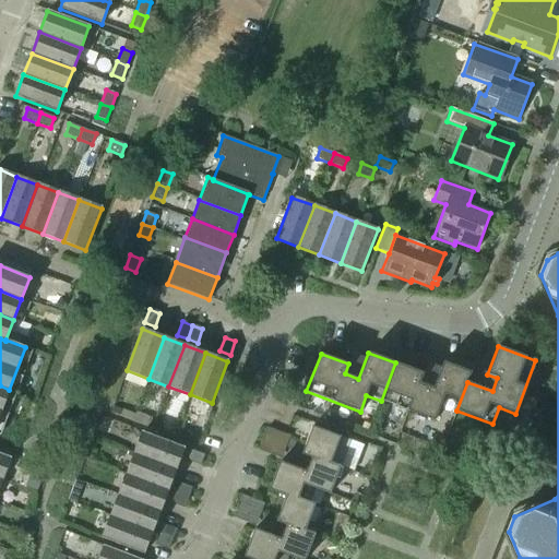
[(456,411),(467,382),(471,372),(443,361),(433,389),(419,383),(423,373),(395,363),(381,401),(435,420),(441,404),(456,411)]
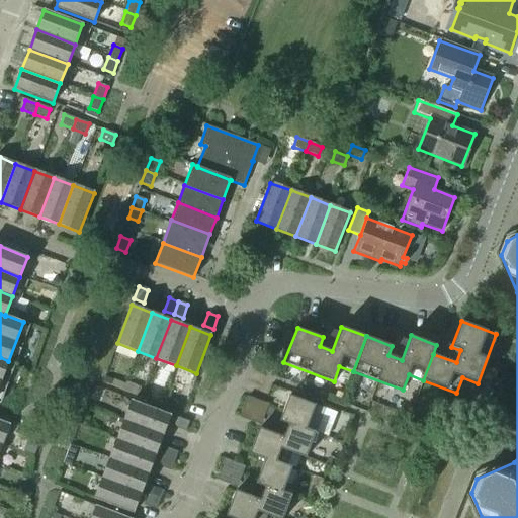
[(0,382),(8,361),(0,357),(0,382)]
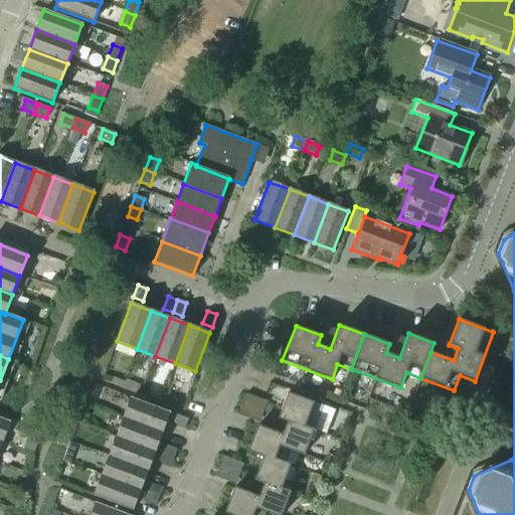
[(313,430),(322,405),(288,392),(278,418),(287,421),(287,420),(304,426),(304,425),(313,430)]
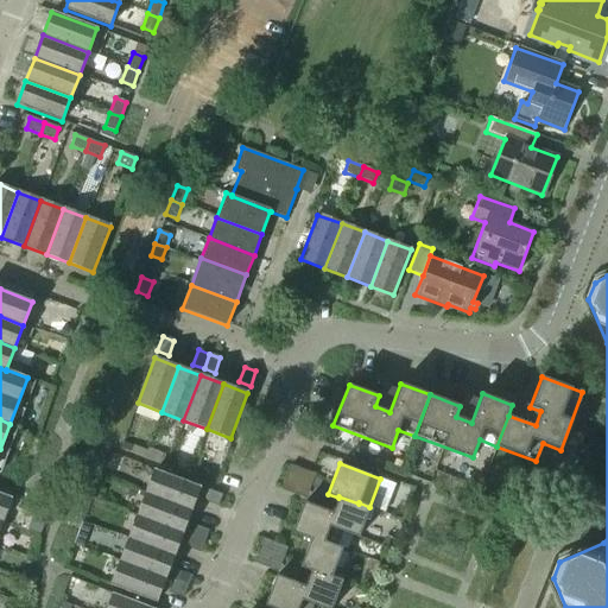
[(299,479),(303,470),(290,466),(285,477),(295,481),(297,486),(302,483),(299,479)]
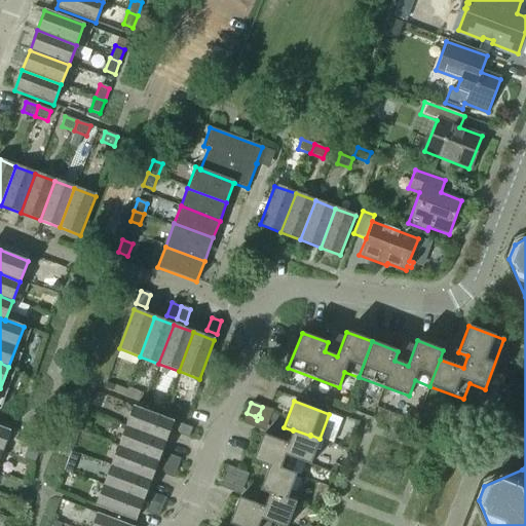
[(164,442),(173,421),(134,406),(125,427),(164,442)]
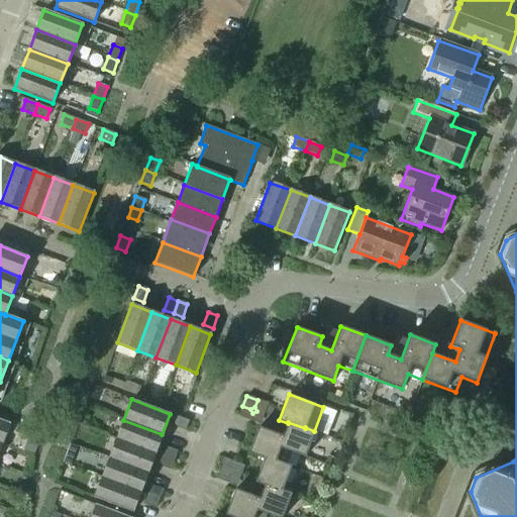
[(264,414),(268,404),(257,400),(254,407),(256,411),(264,414)]
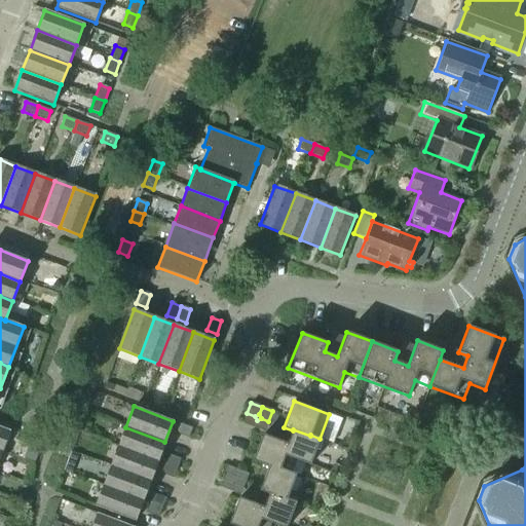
[(242,424),(254,427),(257,420),(255,416),(247,413),(242,424)]
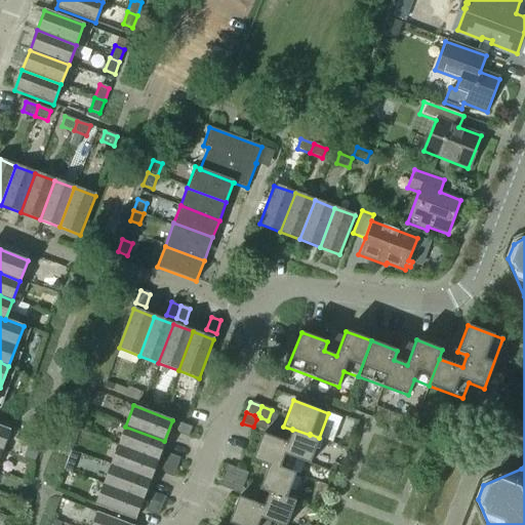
[(188,437),(192,428),(178,422),(175,433),(188,437)]
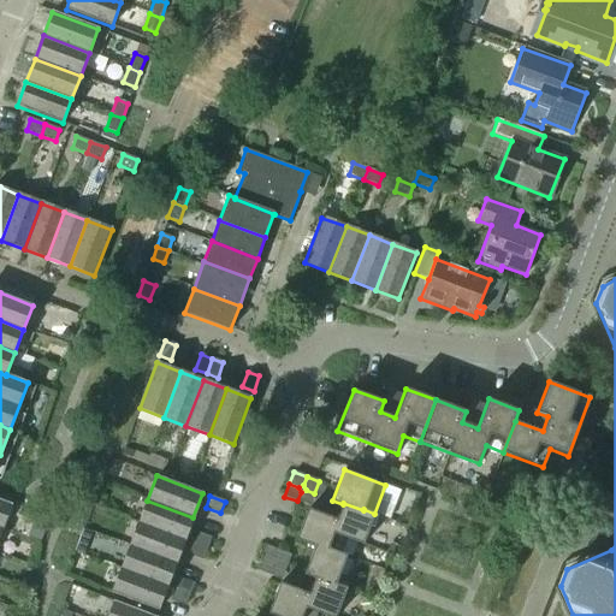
[(0,527),(1,528),(11,504),(0,499),(0,527)]
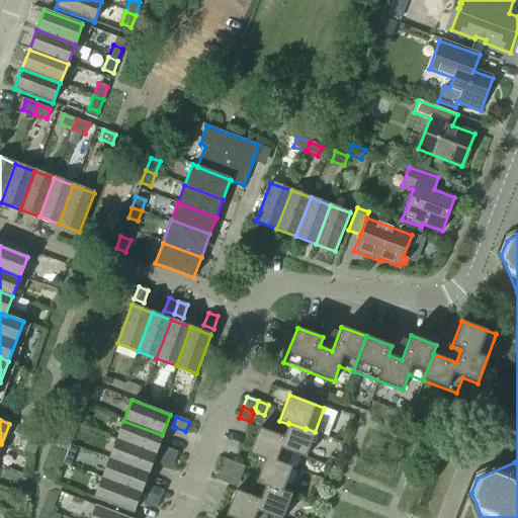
[(155,454),(162,435),(123,421),(116,440),(155,454)]
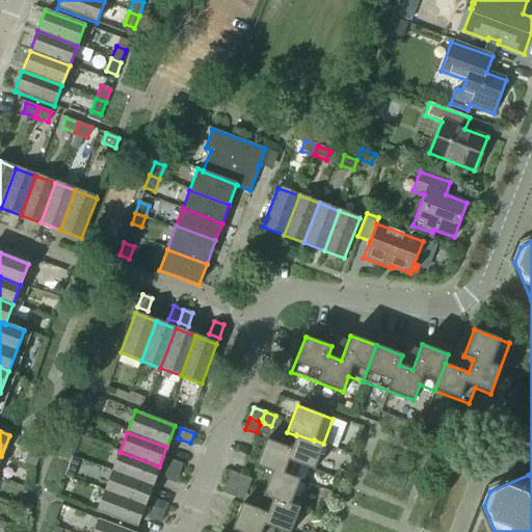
[(314,471),(323,444),(314,440),(314,441),(296,434),(296,435),(291,449),(287,460),(297,464),(314,471)]
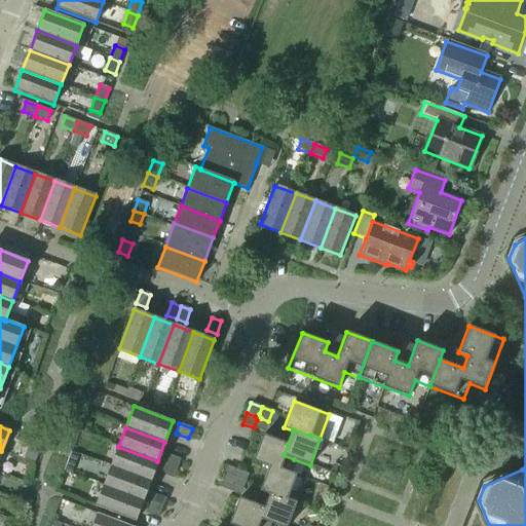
[(284,455),(288,444),(263,435),(253,460),(269,466),(269,465),(289,473),(290,472),(294,459),(284,455)]
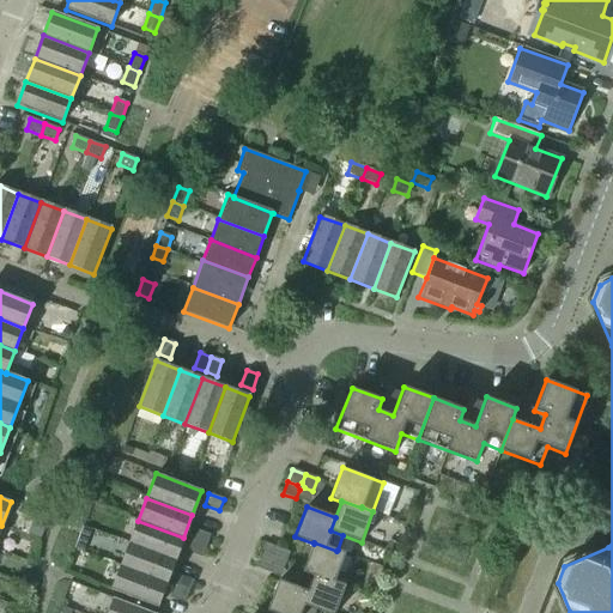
[(175,560),(183,538),(138,521),(129,544),(175,560)]
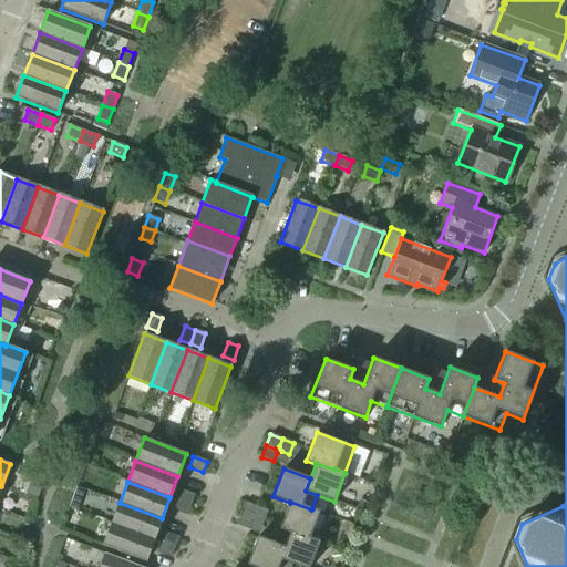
[(191,505),(194,495),(181,490),(176,500),(191,505)]
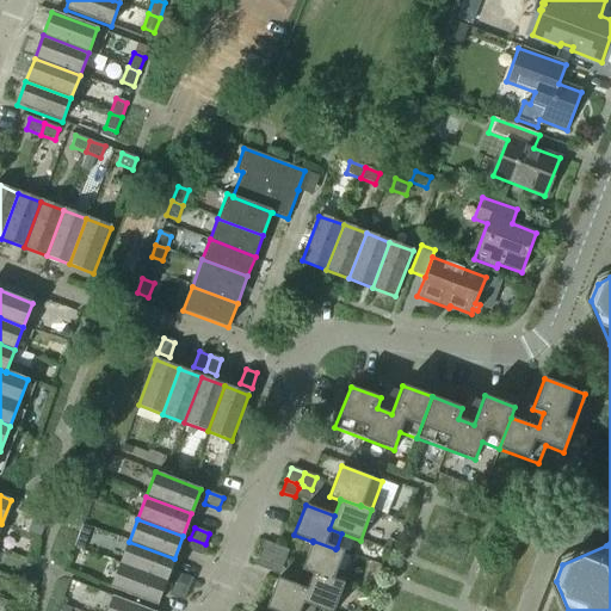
[(201,555),(205,544),(190,538),(186,550),(201,555)]
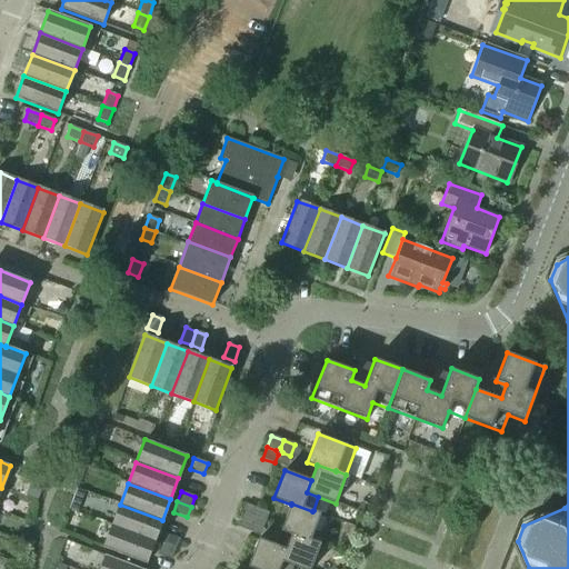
[(310,540),(310,539),(320,513),(313,510),(312,511),(291,503),(291,505),(281,531),(291,535),(291,533),(310,540)]
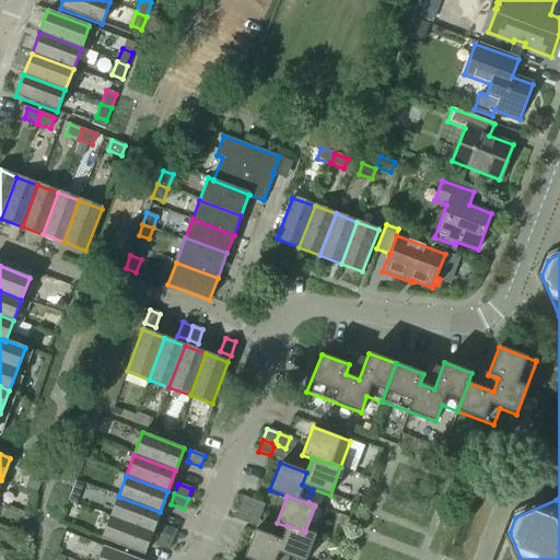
[(152,533),(160,512),(118,497),(111,517),(152,533)]
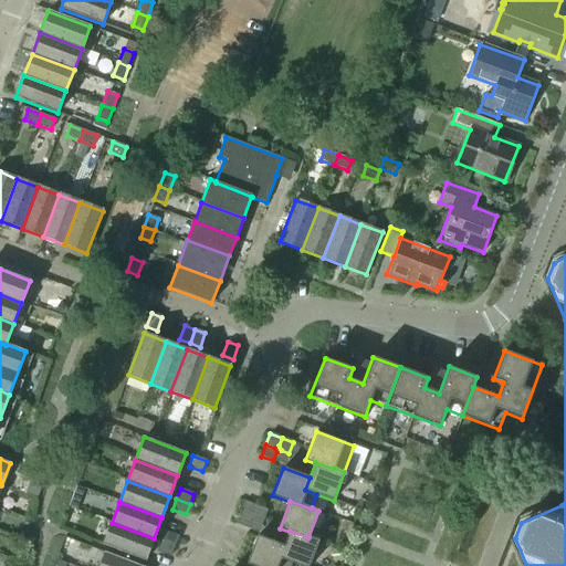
[(252,514),(255,506),(244,502),(240,513),(249,516),(250,521),(254,519),(252,514)]
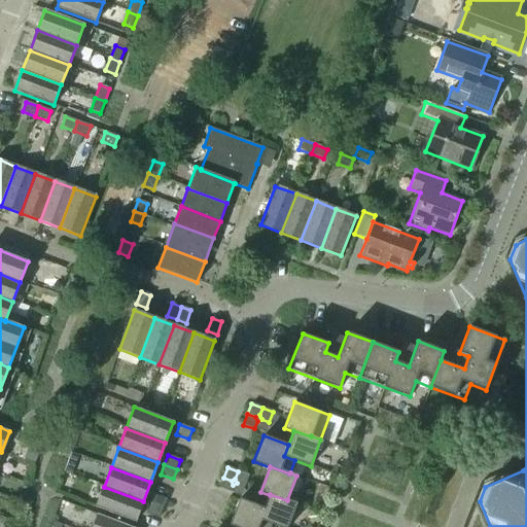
[(244,486),(248,475),(238,471),(235,479),(237,483),(244,486)]
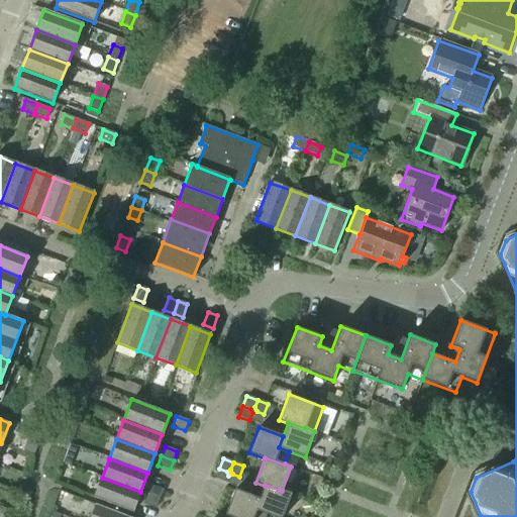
[(215,479),(225,483),(228,476),(227,472),(219,469),(215,479)]
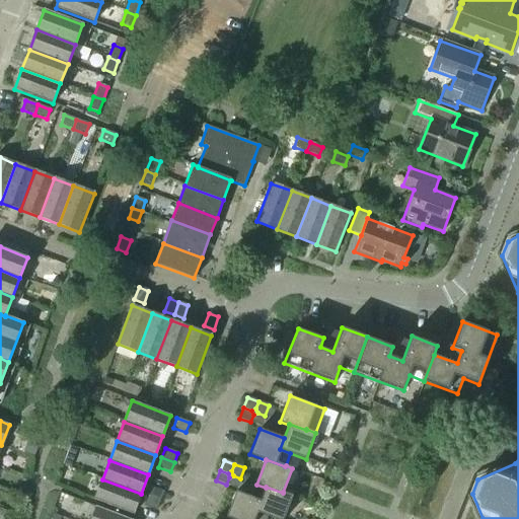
[(133,514),(141,494),(102,479),(94,500),(133,514)]
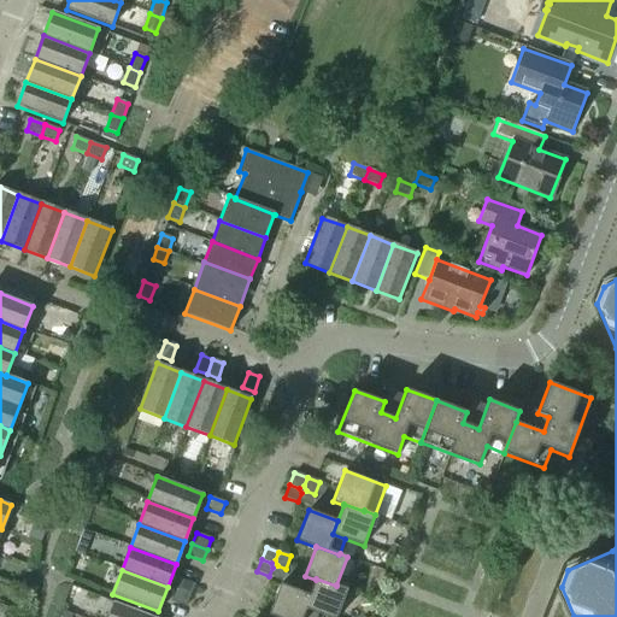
[(328,616),(336,616),(347,589),(336,585),(336,586),(316,579),(316,580),(310,594),(305,607),(317,612),(328,616)]
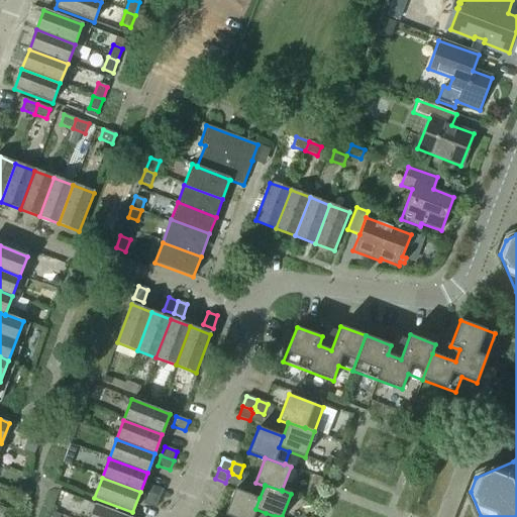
[(159,499),(163,490),(149,486),(146,495),(159,499)]
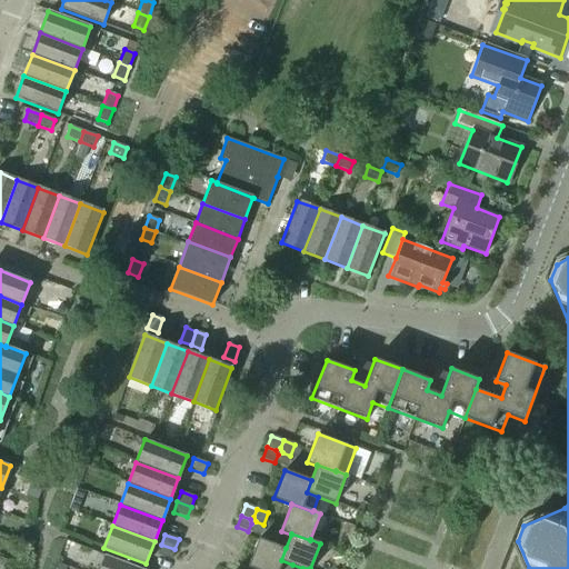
[(290,568),(292,565),(281,560),(286,548),(259,538),(248,567),(253,568),(290,568)]
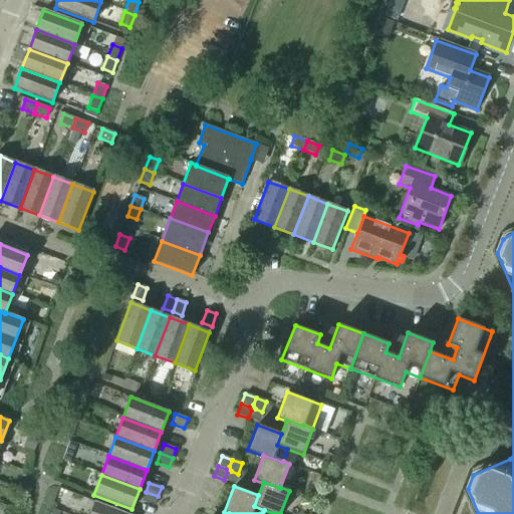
[(155,505),(158,496),(146,492),(142,501),(155,505)]
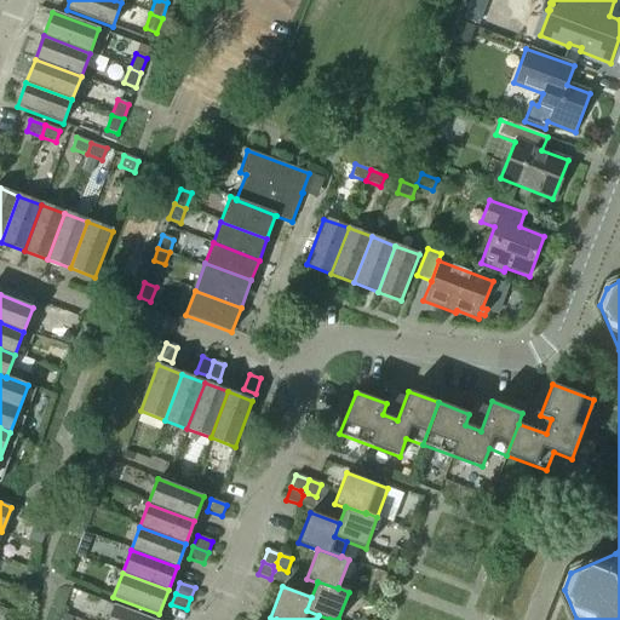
[(154,619),(115,606),(109,619),(154,619)]
